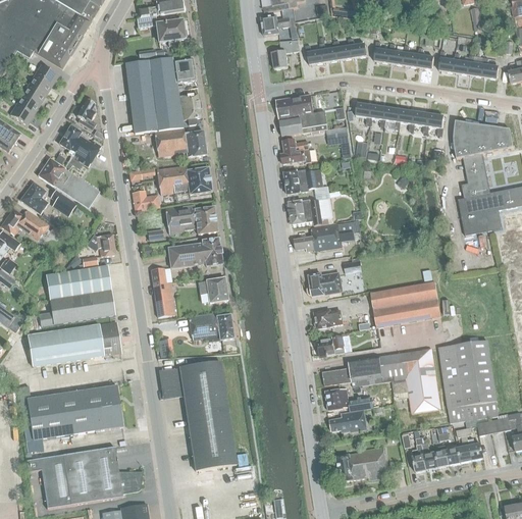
[(11,0),(0,2),(0,75),(16,49),(29,56),(33,50),(61,68),(74,47),(91,20),(91,19),(100,5),(103,0),(11,0)]
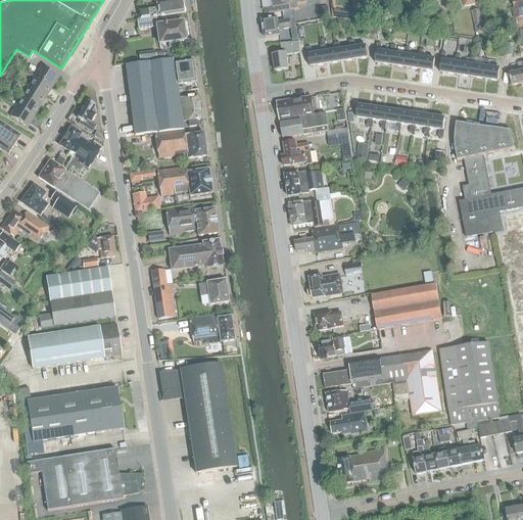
[(140,16),(155,14),(184,10),(183,0),(156,0),(157,4),(139,6),(140,16)]
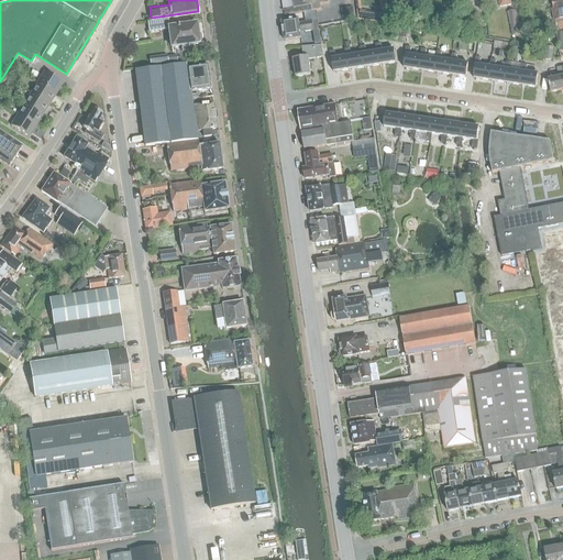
[(283,0),(285,12),(321,7),(320,2),(329,0),(283,0)]
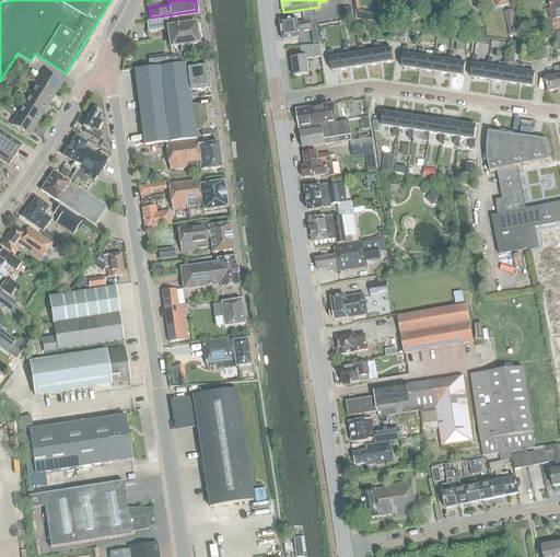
[(548,0),(551,15),(552,15),(555,27),(559,26),(559,0),(548,0)]
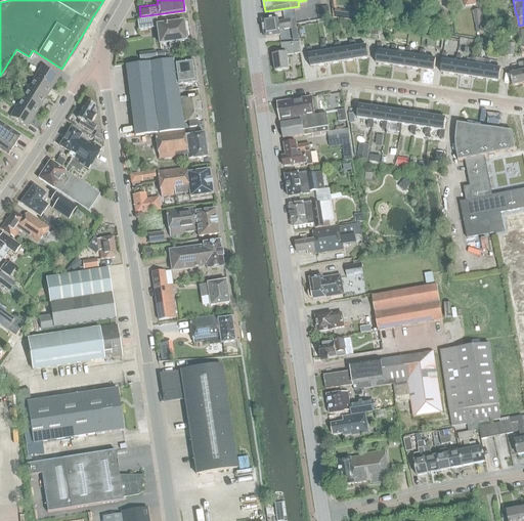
[(319,14),(329,13),(328,4),(318,5),(319,14)]
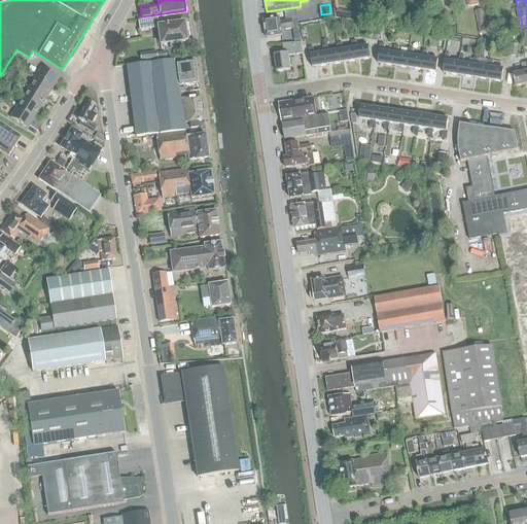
[(355,8),(338,6),(337,13),(360,16),(361,9),(355,8)]
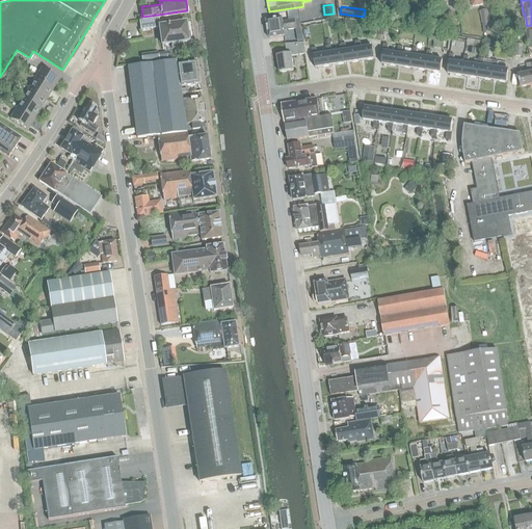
[(489,30),(485,7),(479,8),(483,31),(489,30)]
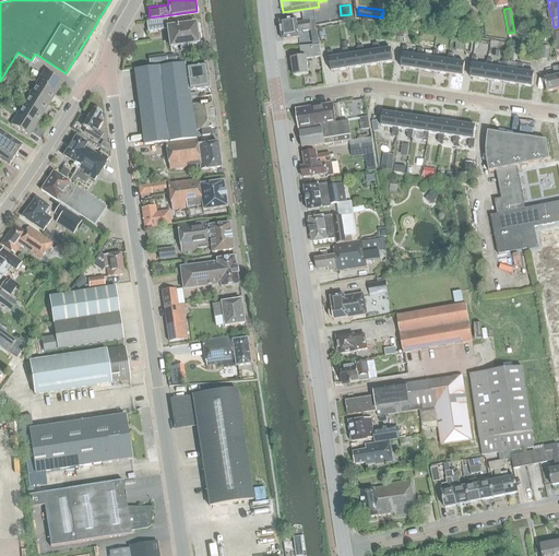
[(166,20),(166,15),(150,18),(146,18),(147,28),(167,25),(170,44),(179,43),(179,48),(190,47),(189,42),(197,40),(194,21),(186,22),(186,18),(166,20)]
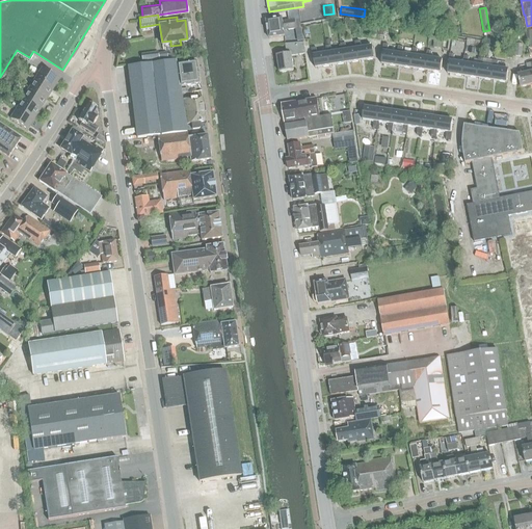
[(282,19),(282,15),(266,17),(268,34),(284,32),(284,27),(296,25),(298,25),(297,19),(295,20),(295,17),(282,19)]
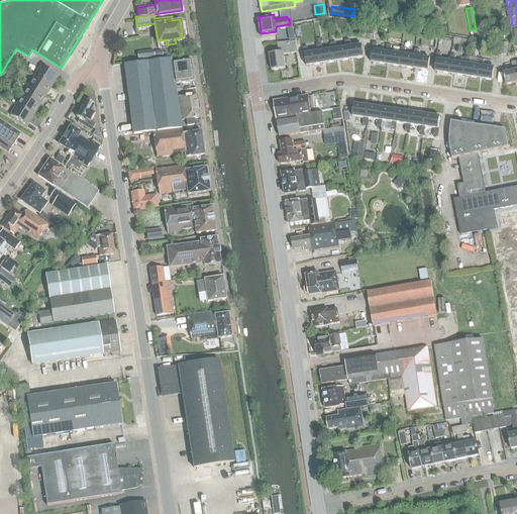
[(347,45),(349,57),(364,55),(362,42),(349,44),(348,37),(344,38),(345,45),(347,45)]
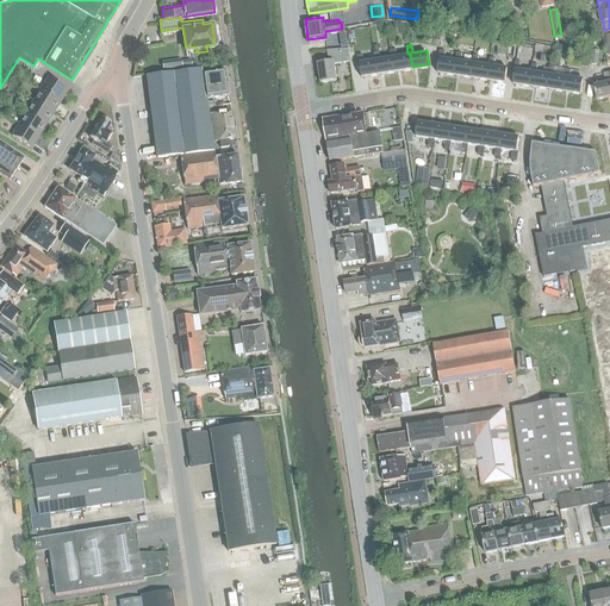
[(349,58),(347,45),(327,48),(329,60),(317,62),(321,80),(336,77),(334,61),(349,58)]
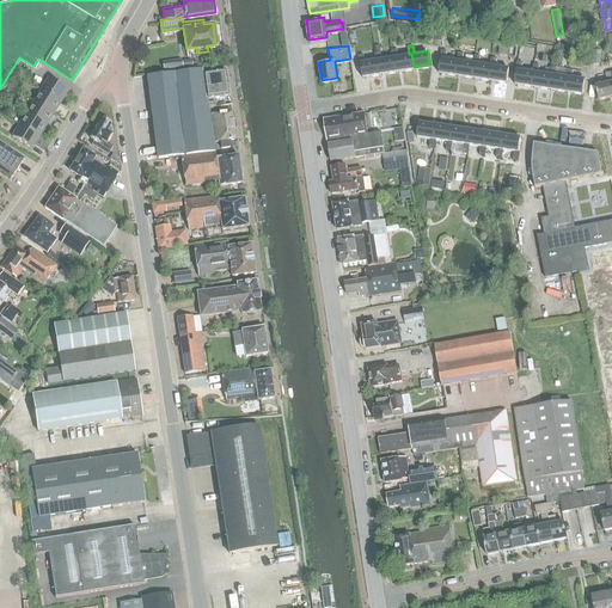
[(458,59),(457,59),(445,57),(446,49),(444,48),(444,45),(441,45),(439,56),(441,56),(439,71),(456,73),(458,59)]
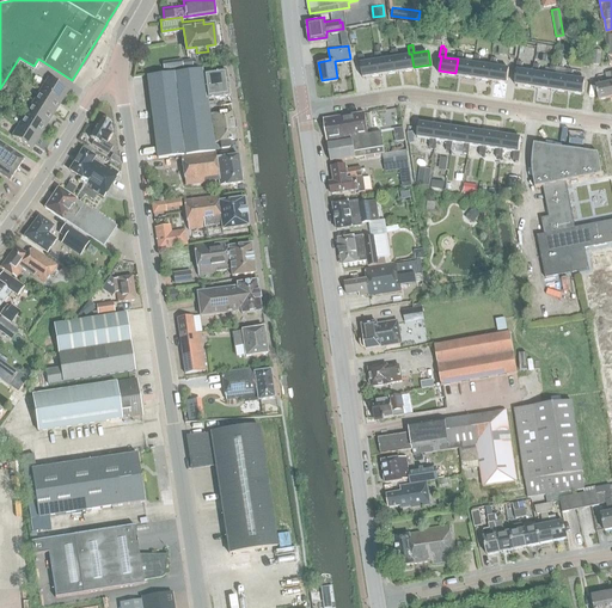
[(395,56),(397,71),(414,67),(411,54),(409,54),(398,55),(396,47),(392,48),(391,48),(392,56),(395,56)]
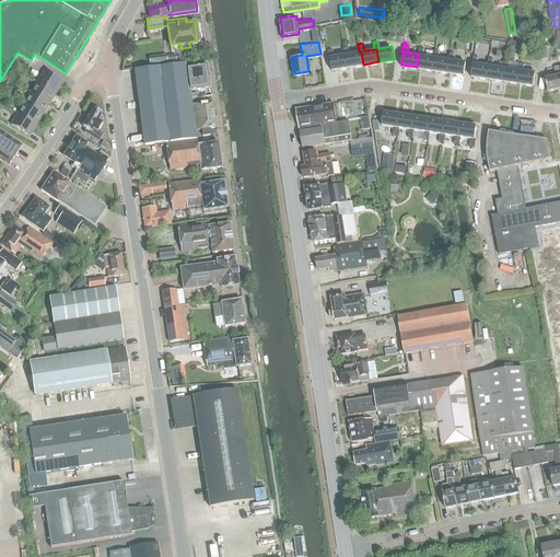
[(419,54),(417,67),(432,69),(434,57),(432,56),(422,55),(423,47),(421,47),(421,44),(419,44),(418,54),(419,54)]
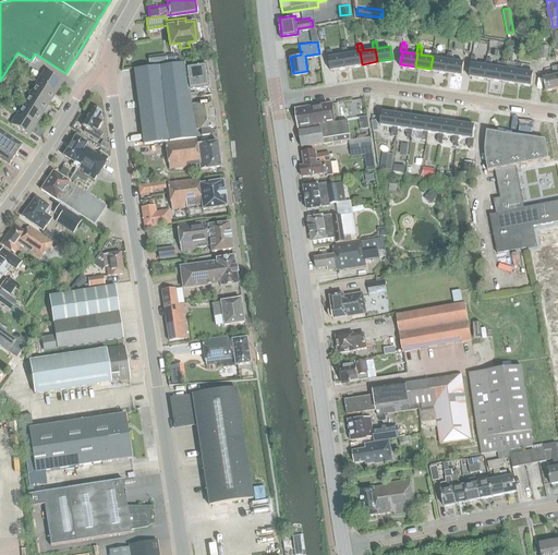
[(548,44),(540,44),(538,56),(547,57),(548,44)]
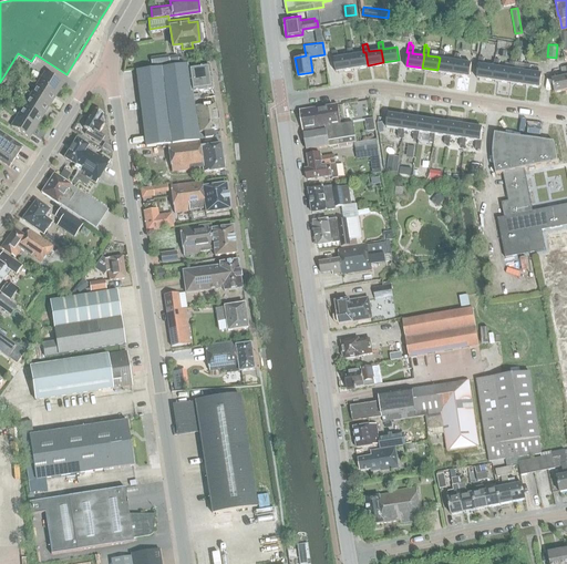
[(350,54),(351,68),(368,65),(366,52),(363,52),(353,54),(352,45),(347,47),(348,54),(350,54)]
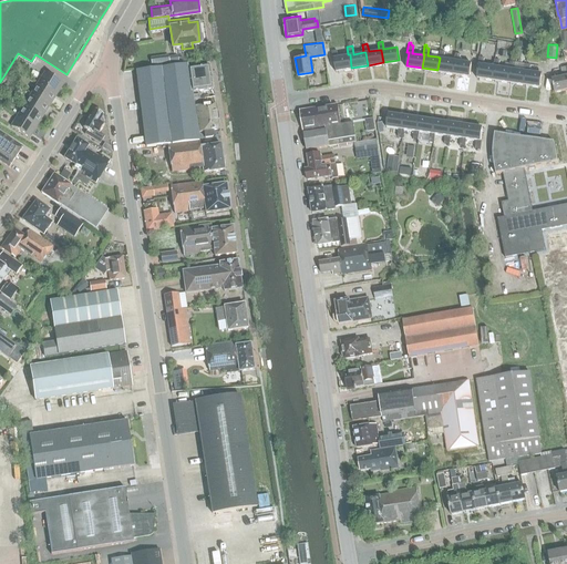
[(440,58),(437,70),(453,73),(455,60),(453,60),(443,58),(444,50),(442,50),(442,48),(440,47),(437,57),(440,58)]
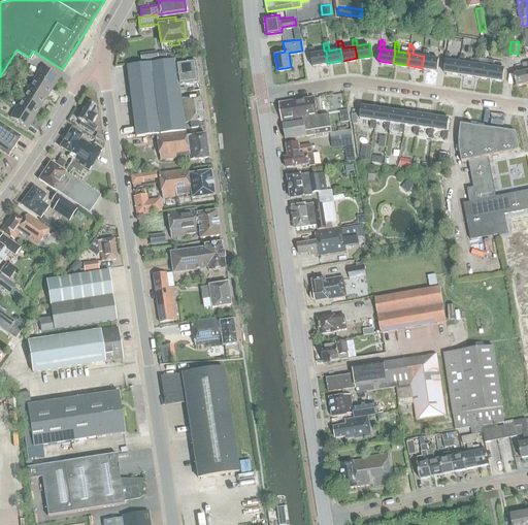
[(326,51),(324,51),(315,53),(312,44),(308,45),(310,53),(311,53),(312,65),(327,63),(326,51)]
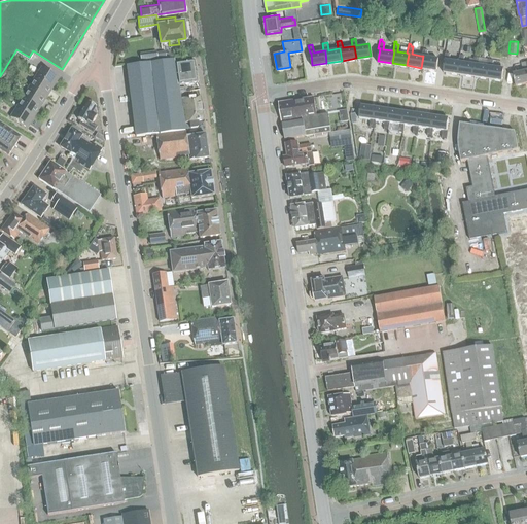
[(423,56),(421,68),(436,70),(437,58),(427,56),(428,48),(425,48),(426,46),(423,45),(421,56),(423,56)]
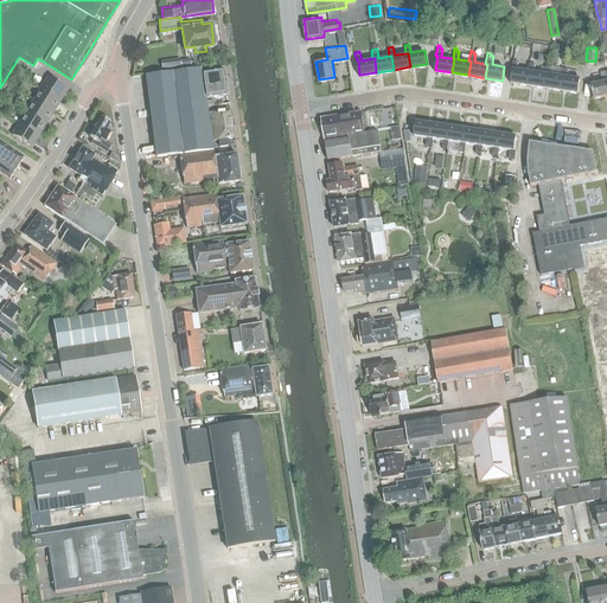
[(180,65),(179,56),(160,59),(161,68),(180,65)]
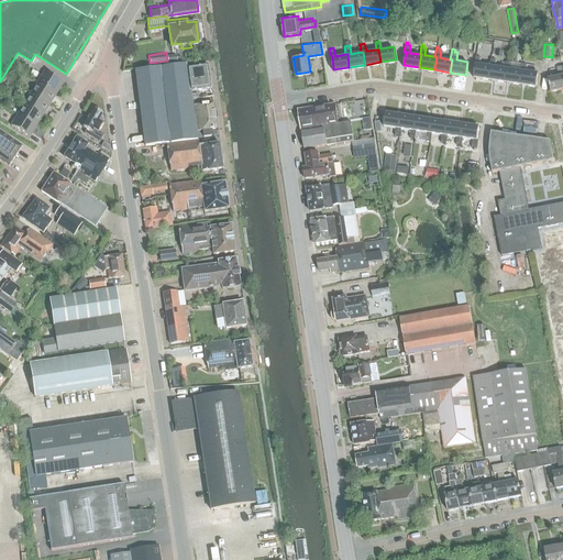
[(474,76),(489,78),(490,65),(489,65),(479,63),(481,55),(475,55),(474,63),(475,63),(474,76)]
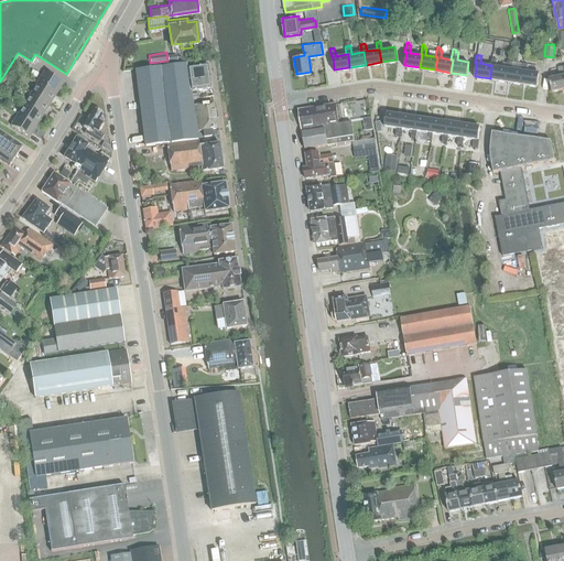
[(491,65),(490,78),(506,81),(508,67),(506,67),(496,65),(497,57),(495,57),(495,55),(491,55),(490,65),(491,65)]
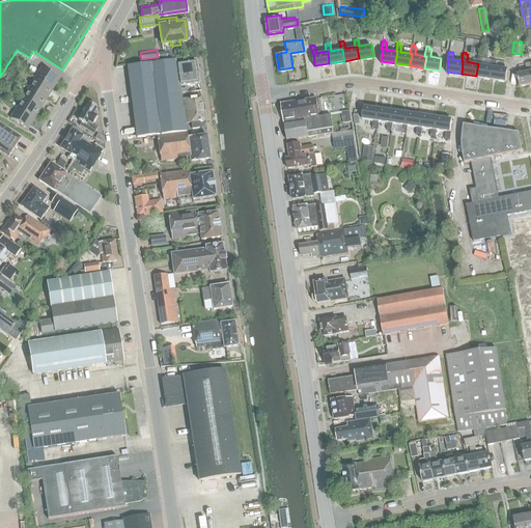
[(477,54),(477,57),(476,61),(476,63),(478,63),(476,76),(491,78),(493,65),(491,65),(481,63),(482,56),(480,56),(480,54),(477,54)]
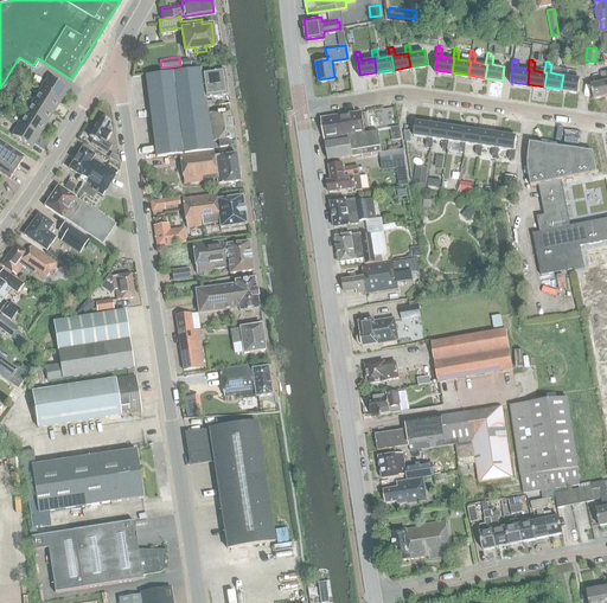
[(155,154),(179,151),(206,147),(204,132),(206,132),(205,123),(203,123),(200,109),(206,108),(205,94),(227,91),(223,66),(200,69),(200,64),(145,72),(155,154)]
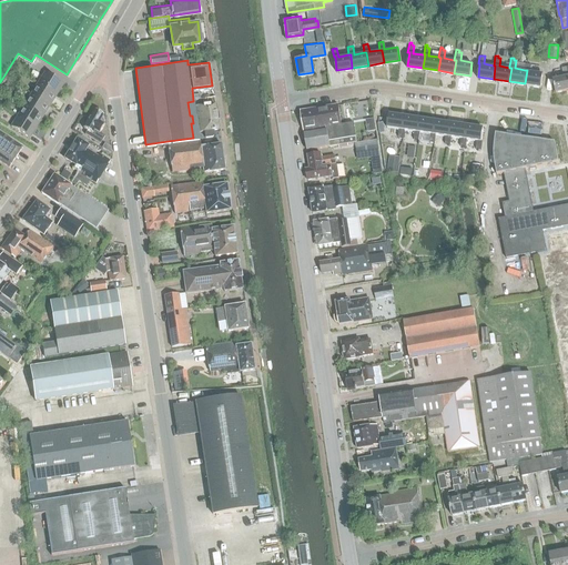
[(527,70),(525,83),(540,86),(543,72),(530,70),(531,63),(529,62),(529,60),(526,60),(525,70),(527,70)]
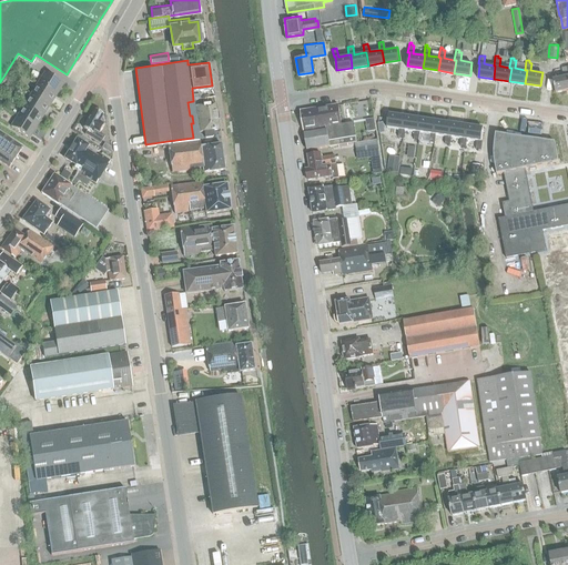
[(556,91),(567,88),(567,72),(567,66),(561,67),(564,72),(565,76),(553,78),(556,91)]
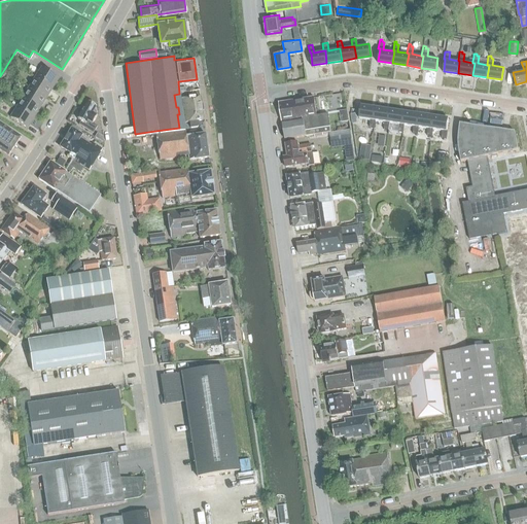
[(41,64),(35,74),(51,85),(59,75),(41,64)]
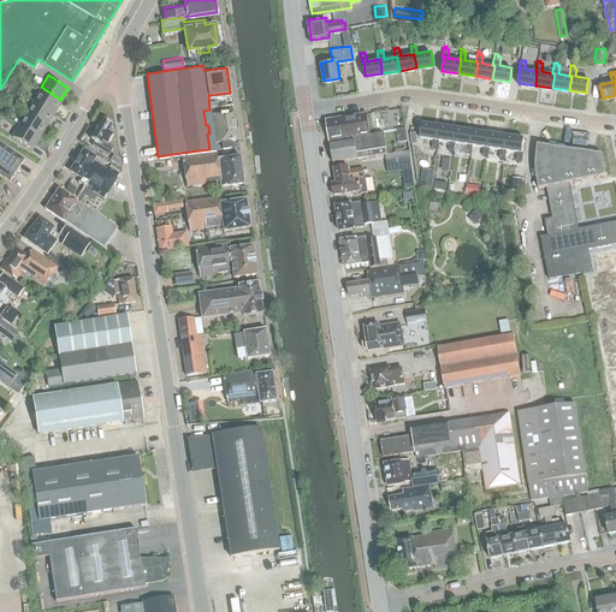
[(53,111),(60,100),(41,87),(34,99),(53,111)]
